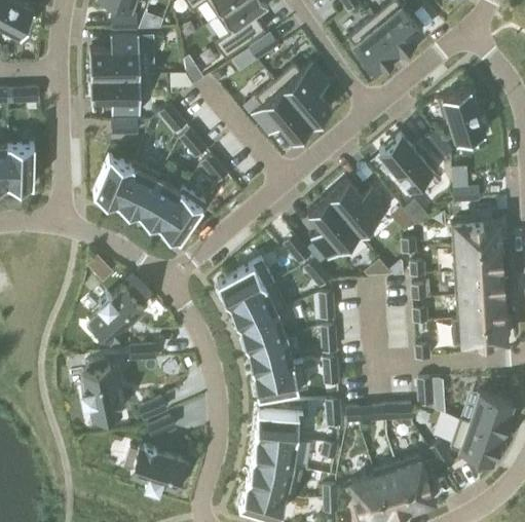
[(0,0),(0,26),(21,38),(35,11),(11,0),(0,0)]
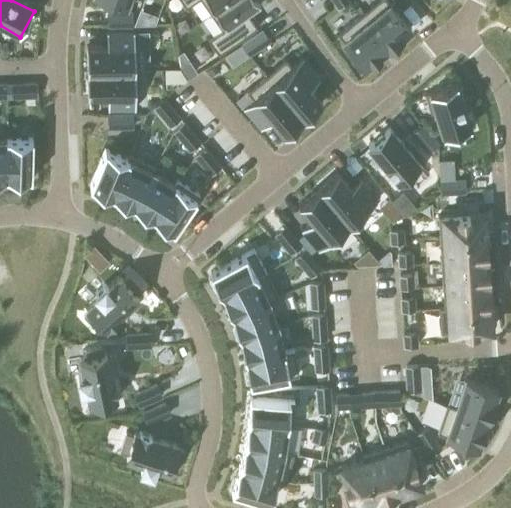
[(100,0),(131,12),(135,0),(100,0)]
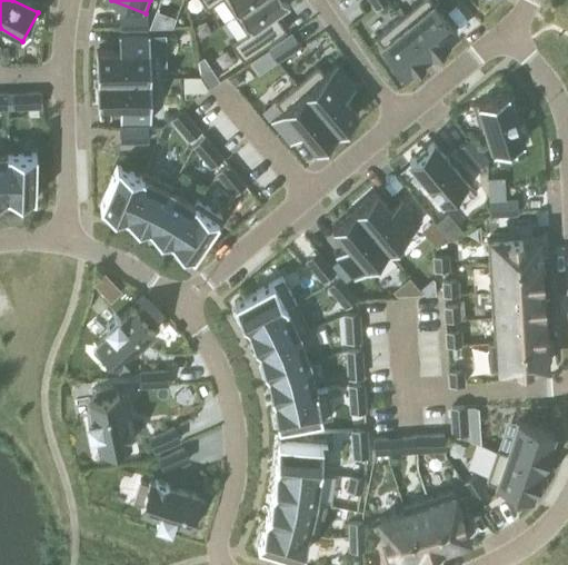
[(199,0),(208,12),(223,1),(236,19),(262,0),(199,0)]
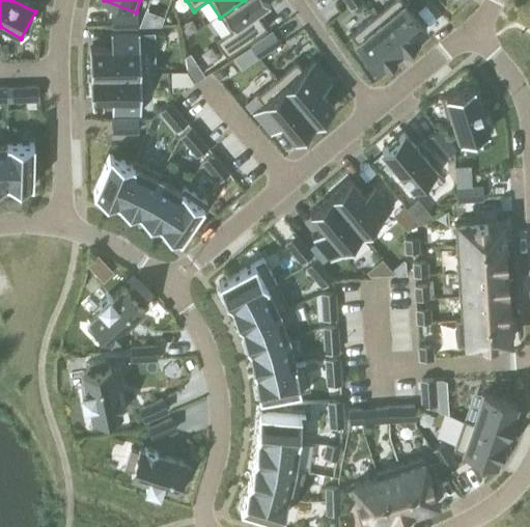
[(231,34),(217,45),(228,60),(268,31),(258,19),(271,9),(263,0),(245,0),(220,18),(231,34)]
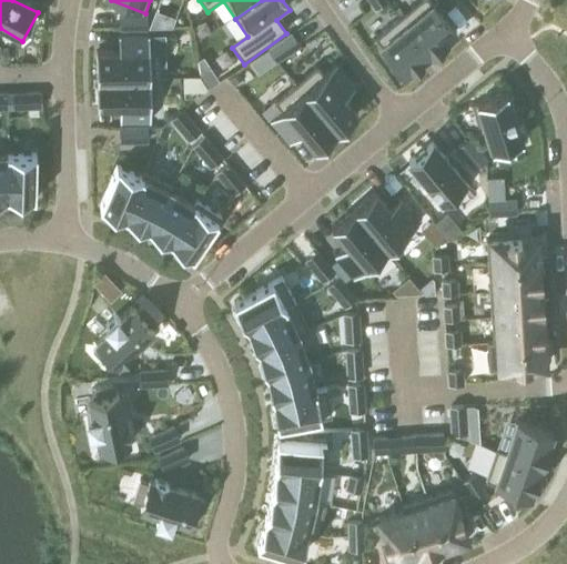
[(427,0),(425,0),(402,20),(432,57),(457,36),(427,0)]
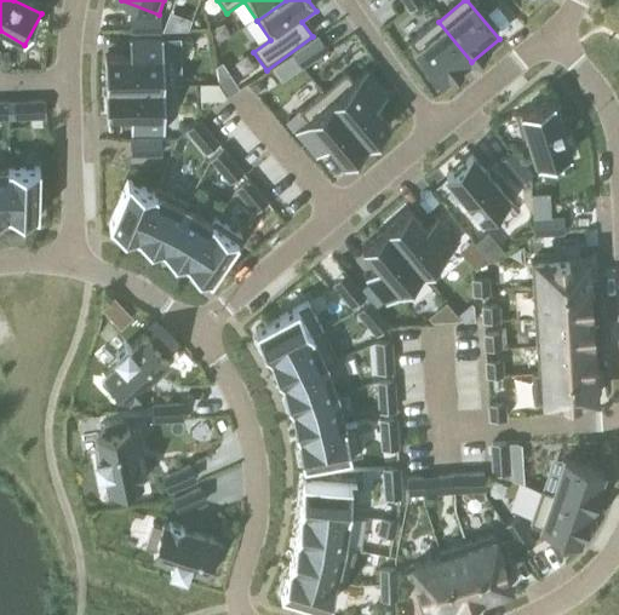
[(497,0),(477,0),(489,12),(500,3),(497,0)]
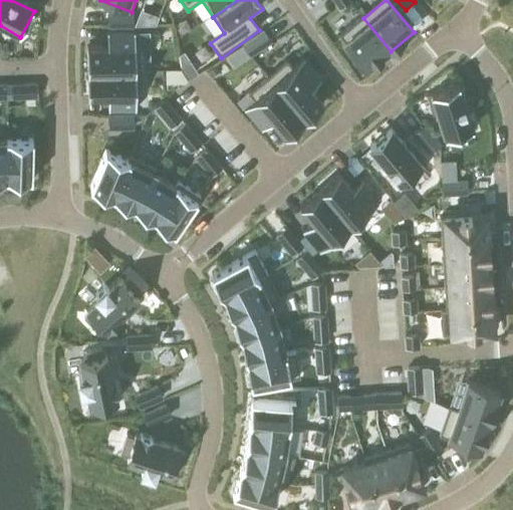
[(134,16),(108,17),(109,29),(134,28),(134,16)]
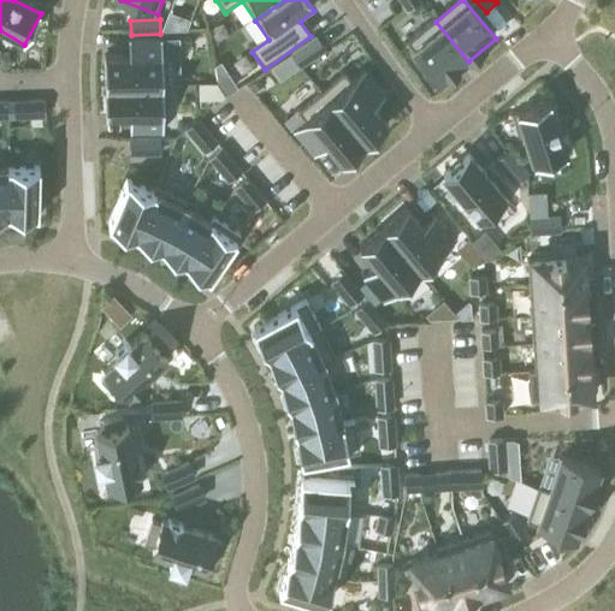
[(436,22),(408,45),(441,84),(468,61),(436,22)]
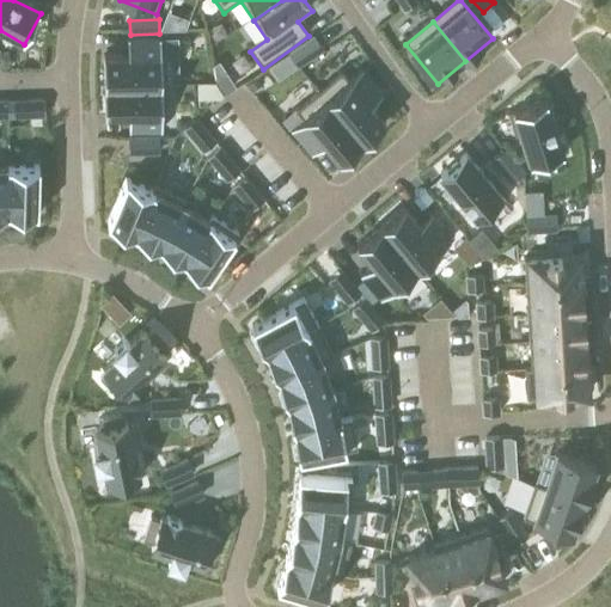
[(129,59),(105,59),(105,89),(162,87),(162,42),(129,42),(129,59)]
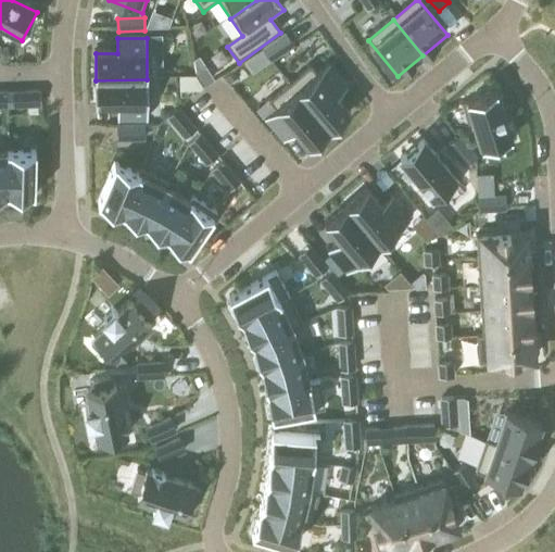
[(285,38),(264,51),(272,62),(292,49),(285,38)]
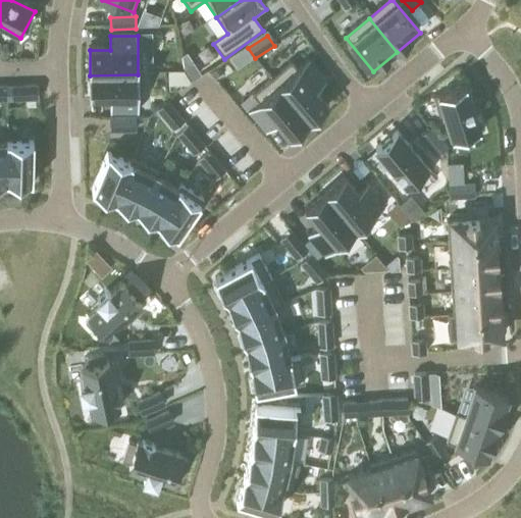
[(292,63),(272,80),(310,124),(329,108),(316,93),(327,84),(309,62),(299,71),(292,63)]
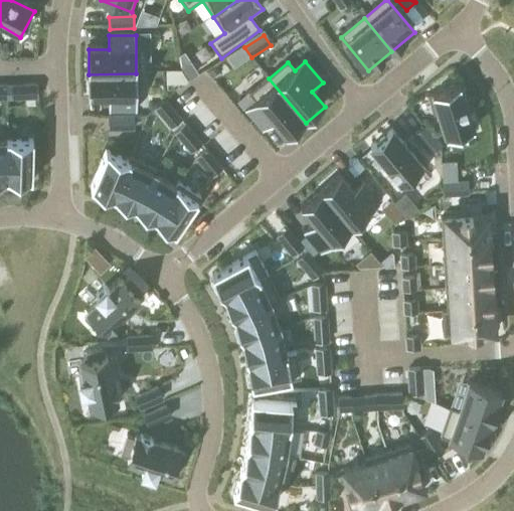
[(191,63),(182,69),(189,79),(197,73),(191,63)]
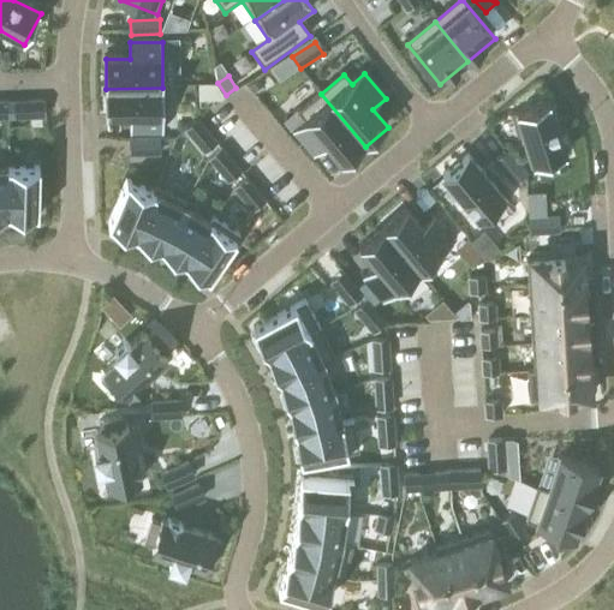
[(162,88),(106,89),(106,119),(131,119),(131,136),(170,135),(168,88),(162,88)]
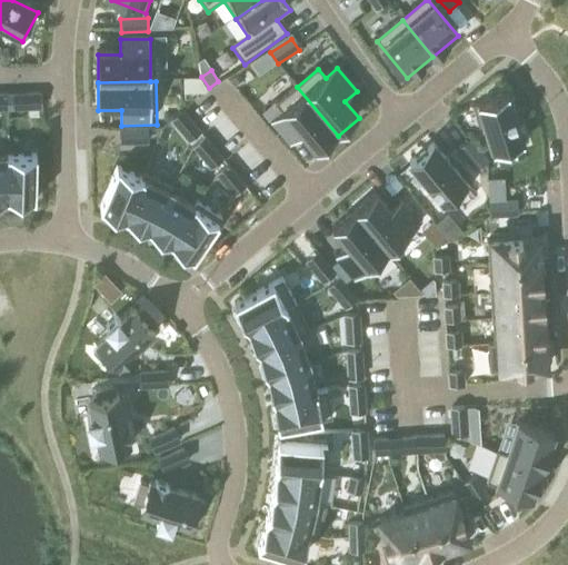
[(282,114),(271,124),(290,147),(302,137),(317,155),(338,136),(297,87),(276,105),(282,114)]
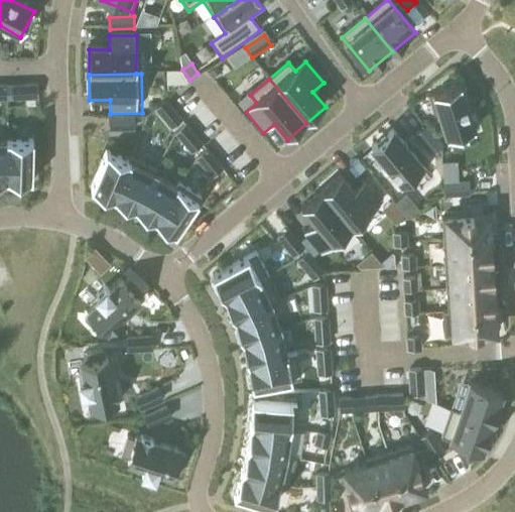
[(462,87),(429,97),(435,118),(440,116),(448,140),(476,132),(468,105),(471,104),(467,91),(463,92),(462,87)]
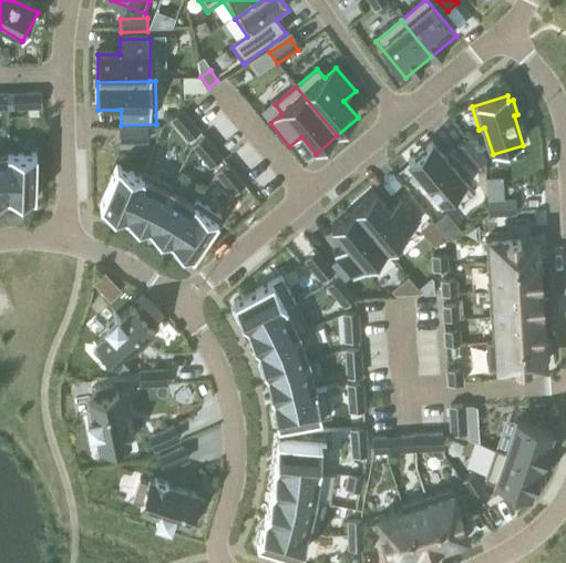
[(42,96),(28,98),(29,111),(42,111),(42,96)]
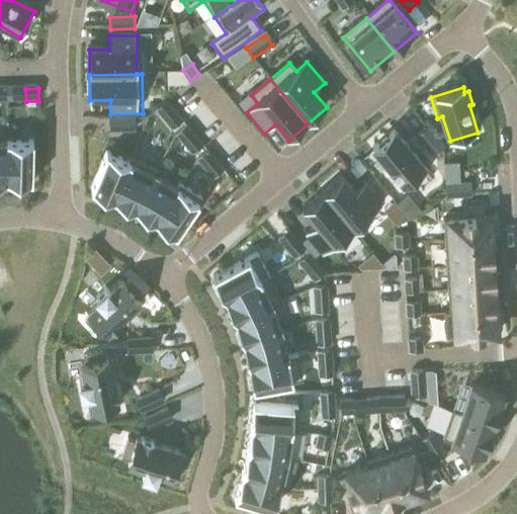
[(251,95),(240,104),(247,112),(257,103),(251,95)]
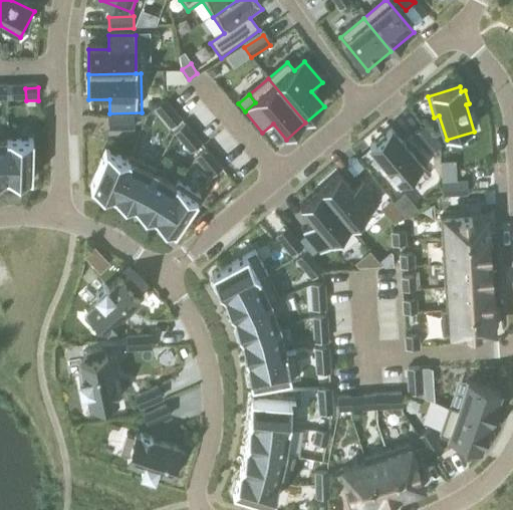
[(166,102),(156,110),(164,120),(174,112),(166,102)]
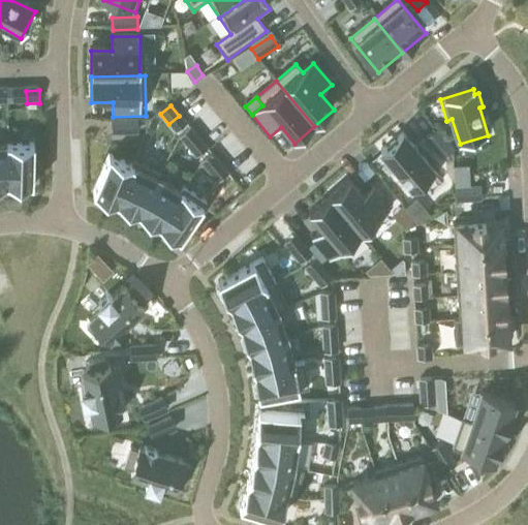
[(137,122),(113,123),(113,135),(137,135),(137,122)]
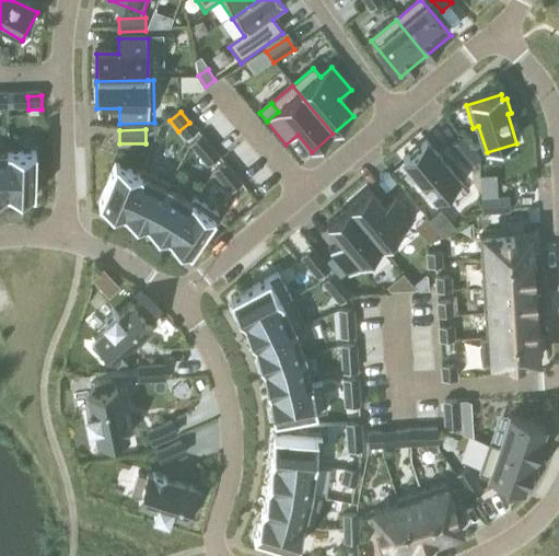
[(202,139),(193,148),(201,158),(211,149),(202,139)]
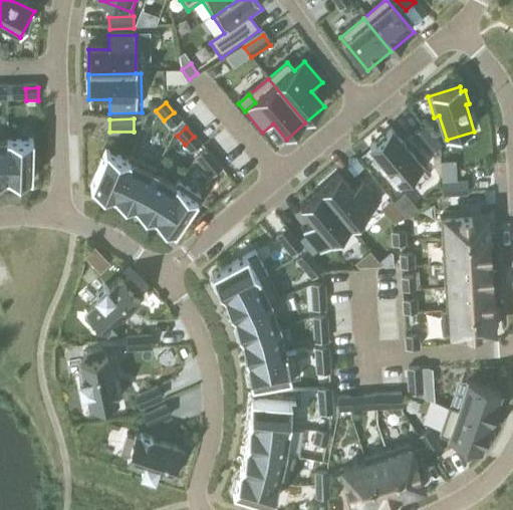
[(425,130),(415,138),(431,157),(441,149),(425,130)]
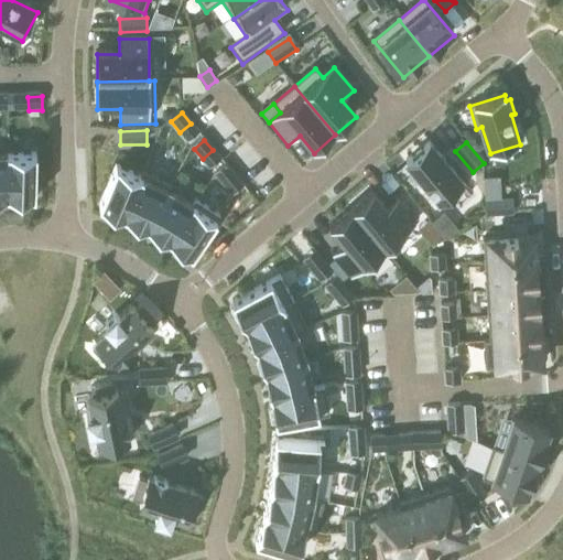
[(430,144),(407,164),(443,207),(466,189),(430,144)]
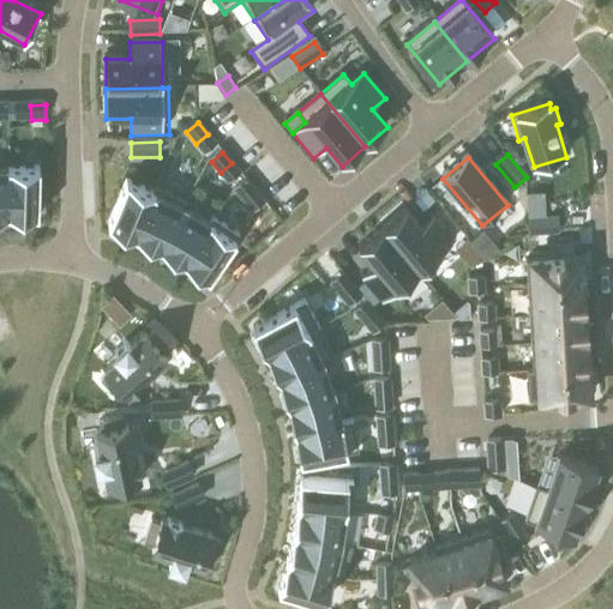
[(41,170),(8,169),(8,217),(38,218),(41,170)]
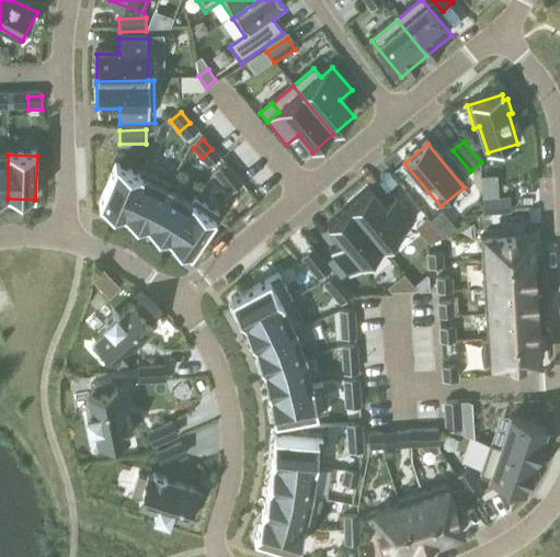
[(225,166),(215,174),(224,184),(233,177),(225,166)]
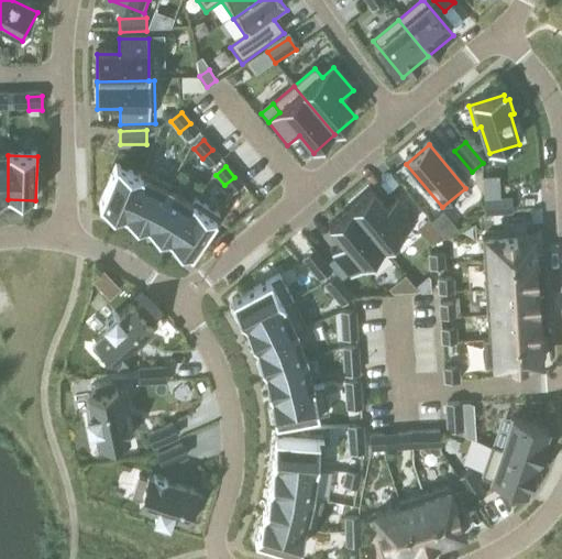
[(117,168),(100,208),(124,219),(141,178),(117,168)]
